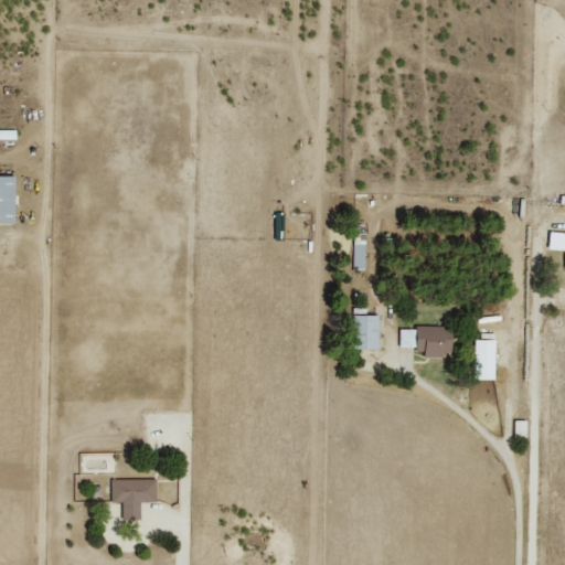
[(0,176),(0,223),(12,223),(13,176),(0,176)]
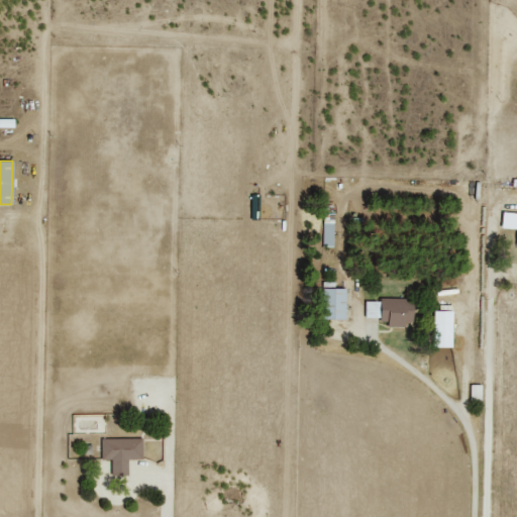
[(336,221),(323,220),(322,244),(335,244),(336,221)]
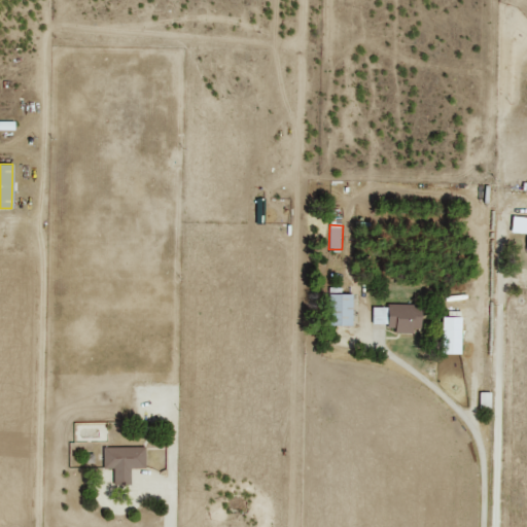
[(326,324),(350,325),(351,293),(327,292),(326,324)]
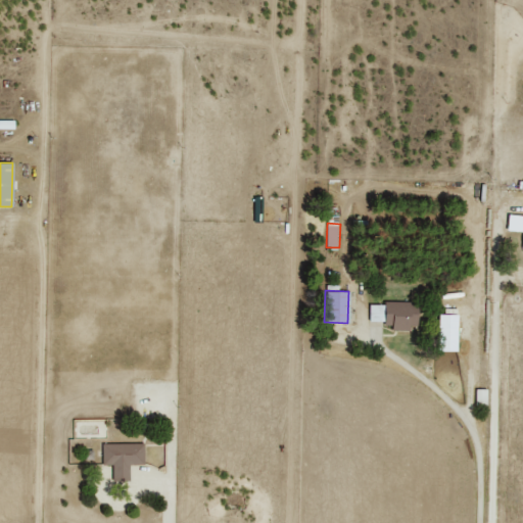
[(369,322),(390,322),(390,330),(415,329),(415,301),(369,302),(369,322)]
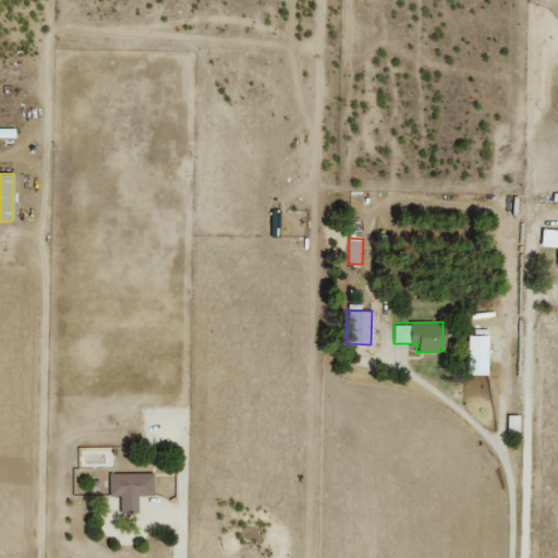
[(485,374),(486,335),(466,335),(465,374),(485,374)]
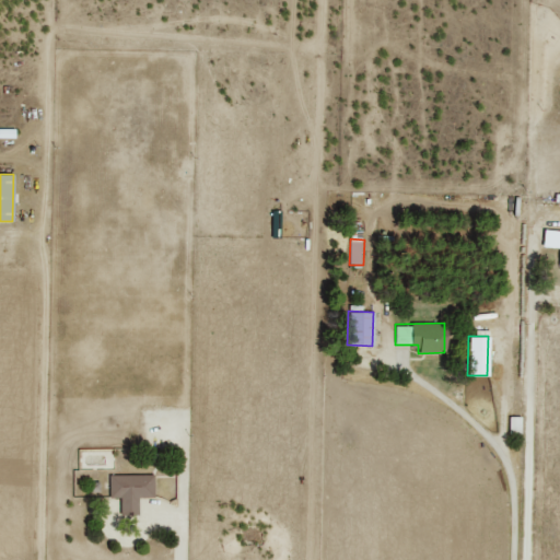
[(509,432),(521,432),(521,416),(509,416),(509,432)]
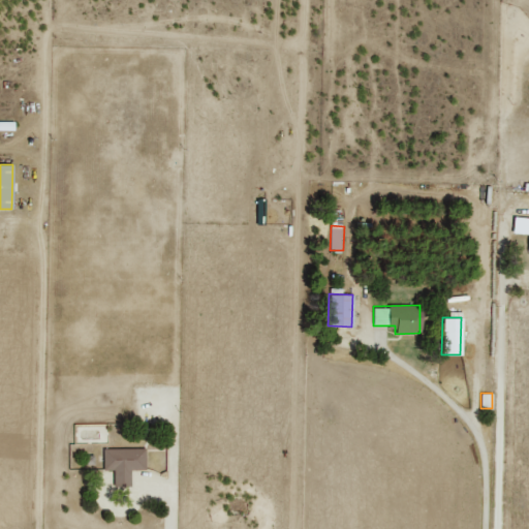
[(129,486),(130,468),(144,469),(145,448),(102,447),(102,469),(113,469),(113,486),(129,486)]
